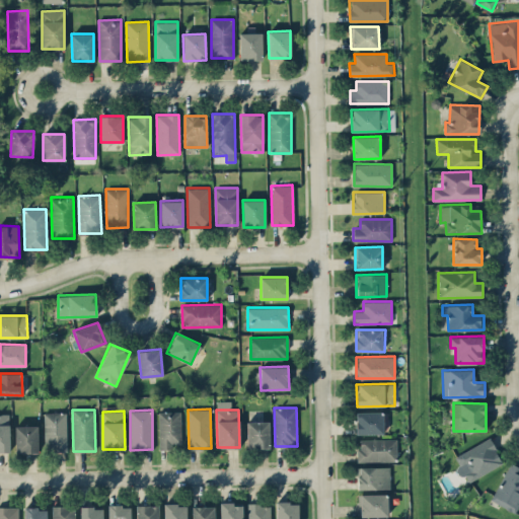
[(158,411),(159,447),(181,447),(180,411),(158,411)]
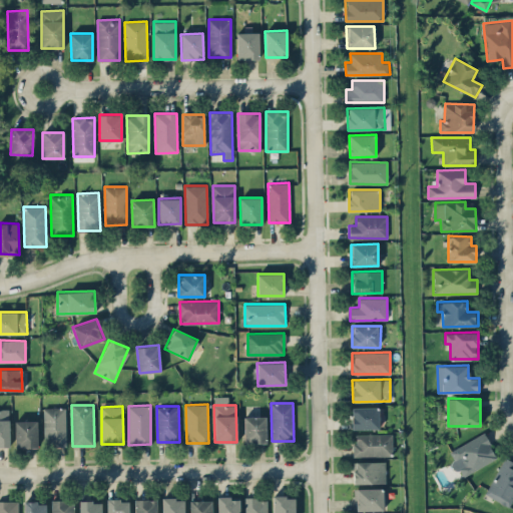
[(379,428),(378,406),(352,407),(352,429),(379,428)]
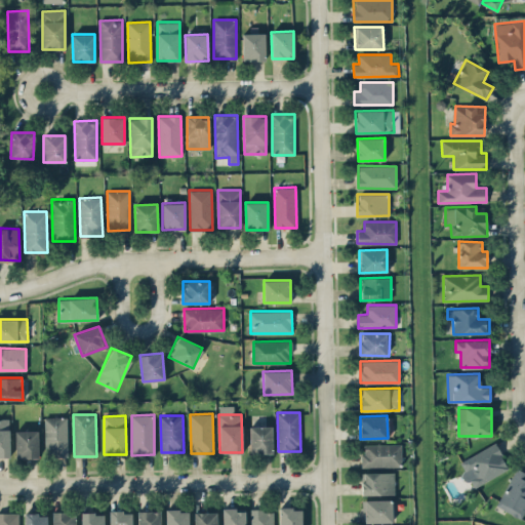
[(44,417),(44,456),(68,455),(67,417),(44,417)]
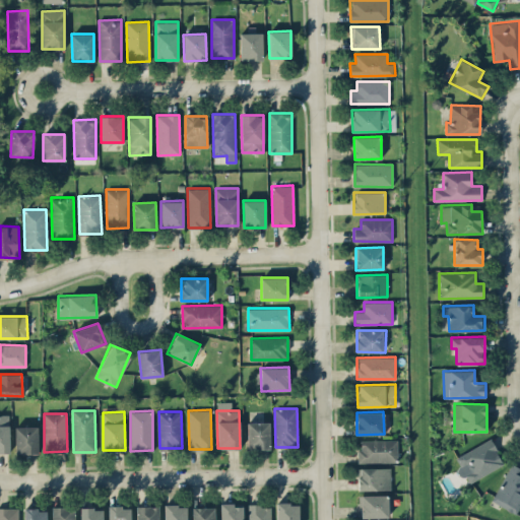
[(8,414),(0,414),(0,452),(9,452),(8,414)]
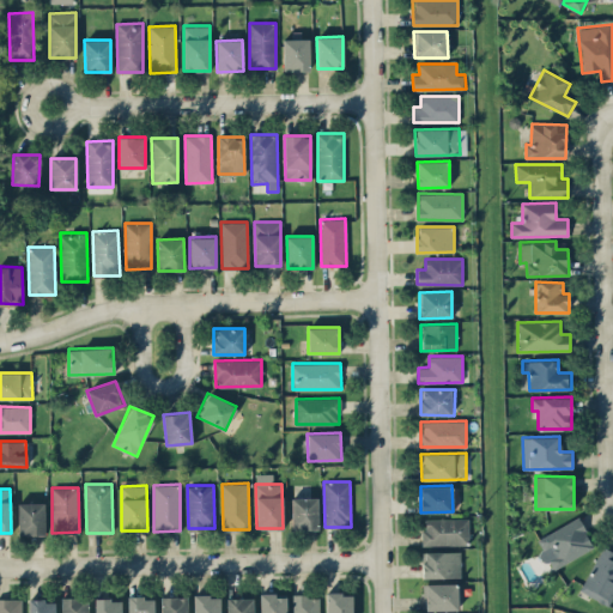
[(292,529),(317,529),(317,497),(291,497),(292,529)]
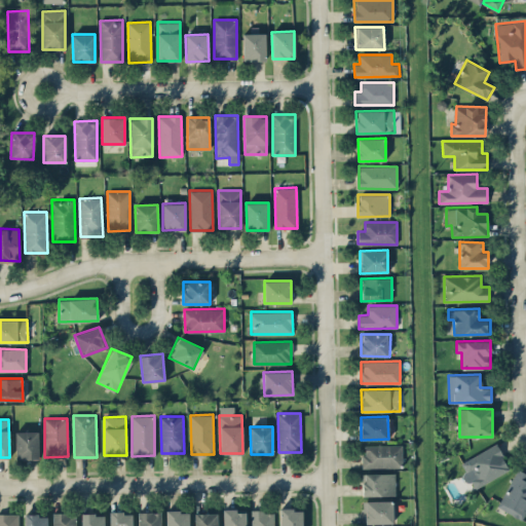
[(38,431),(15,431),(15,458),(38,458),(38,431)]
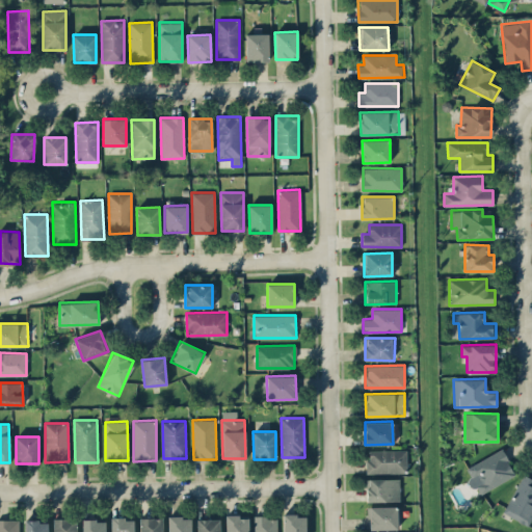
[(367,450),(367,473),(407,472),(406,449),(367,450)]
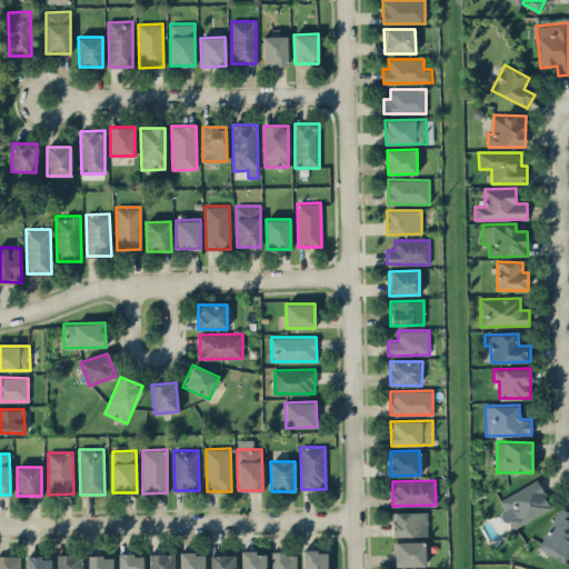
[(497,498),(509,528),(550,510),(538,481),(497,498)]
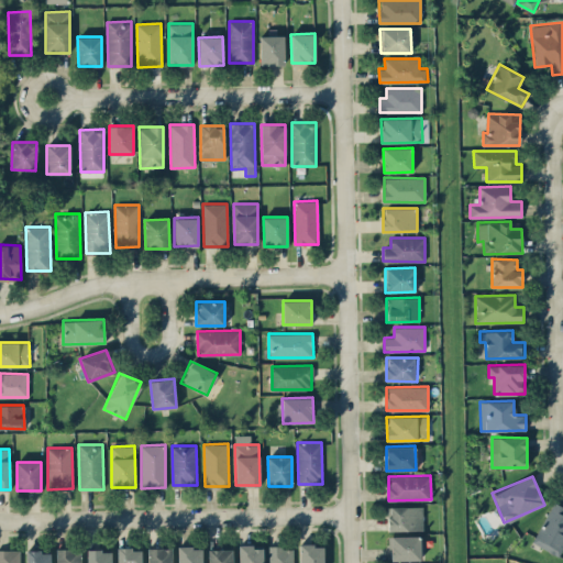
[(533,543),(561,556),(562,552),(562,506),(552,501),(533,543)]
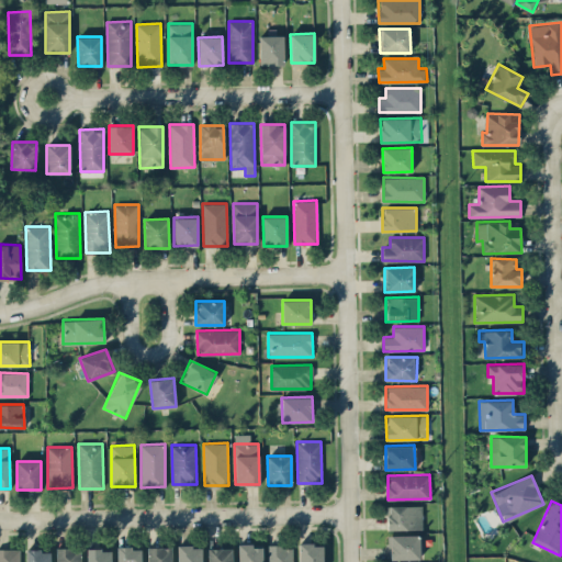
[(422,505),(386,505),(386,529),(422,529),(422,505)]
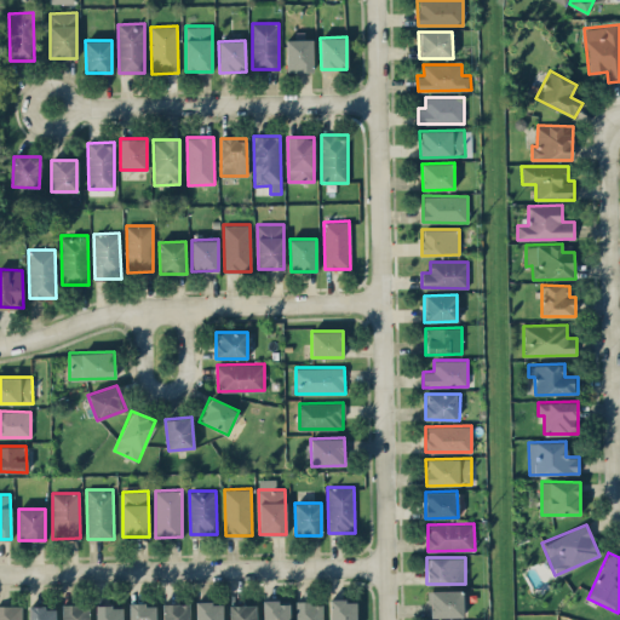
[(463,616),(463,590),(429,590),(429,616),(463,616)]
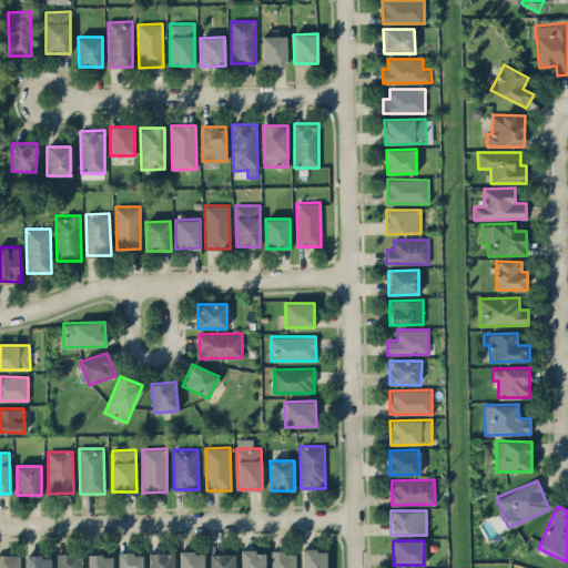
[(326,567),(326,549),(302,549),(302,567),(326,567)]
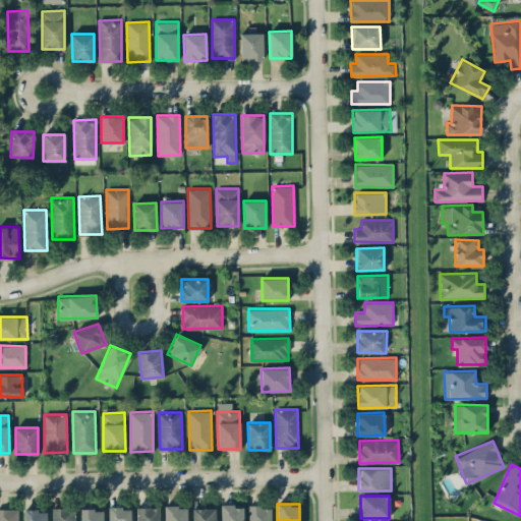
[(221,520),(243,520),(243,505),(221,506),(221,520)]
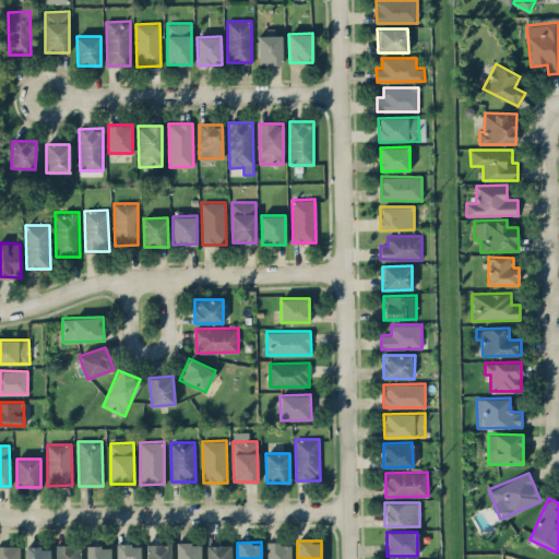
[(200,558),(201,543),(177,543),(176,558),(200,558)]
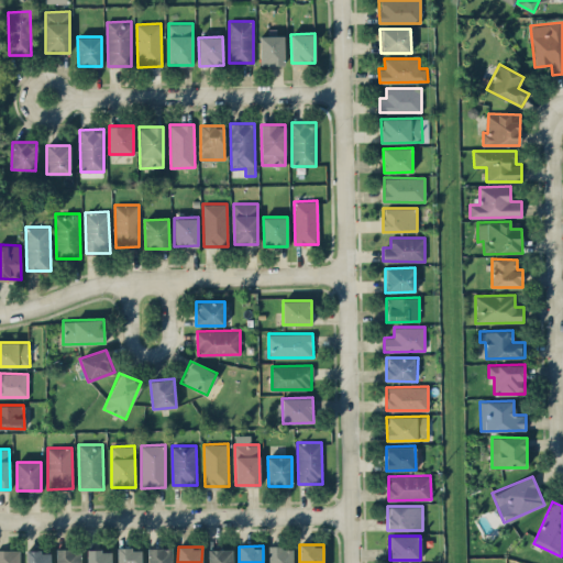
[(293,562),(293,547),(269,547),(268,562),(293,562)]
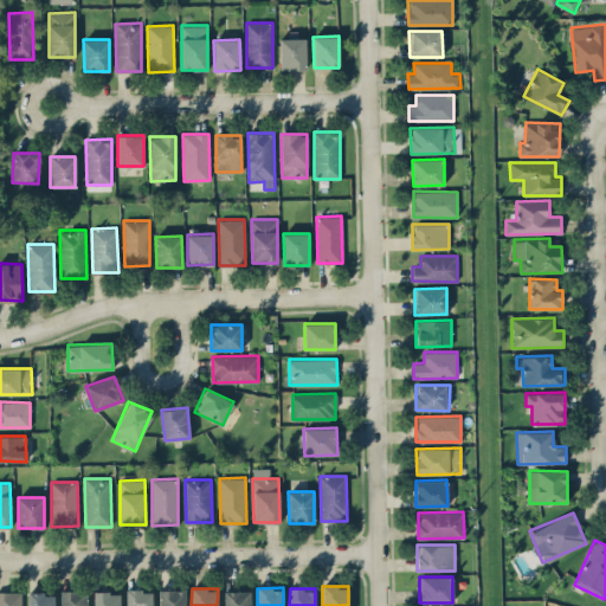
[(150,605),(152,591),(127,590),(127,605),(150,605)]
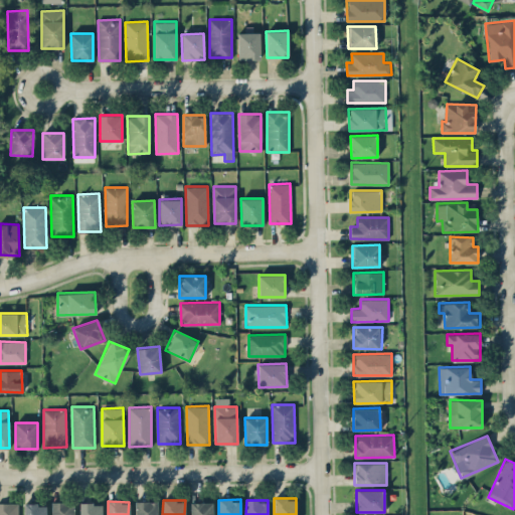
[(135,514),(156,514),(157,501),(136,501),(135,514)]
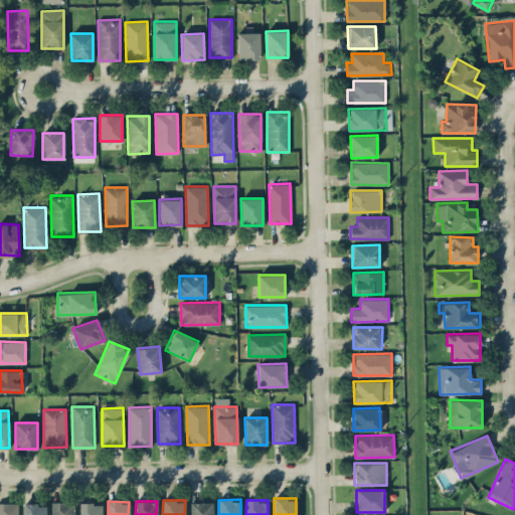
[(17,514),(18,503),(0,502),(0,514),(17,514)]
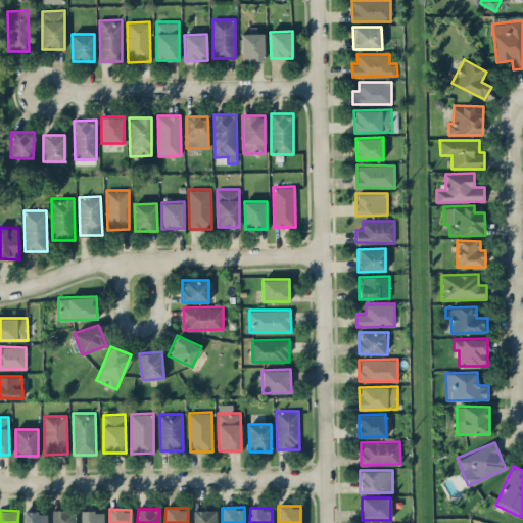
[(75,522),(75,510),(52,510),(52,522),(75,522)]
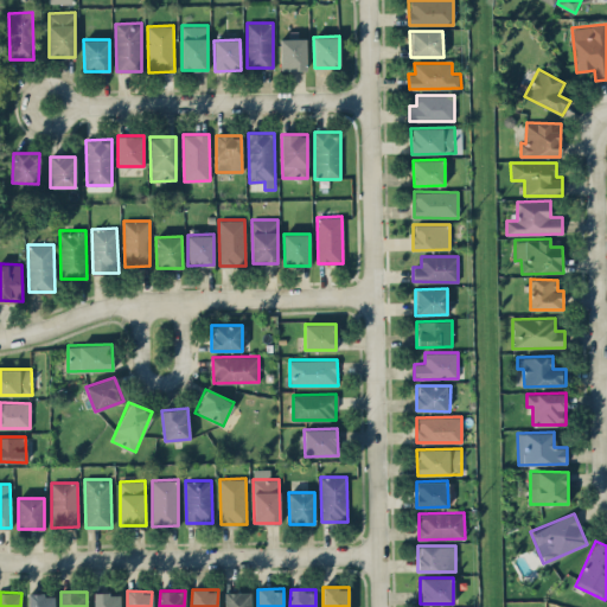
[(94,606),(119,606),(120,592),(94,593),(94,606)]
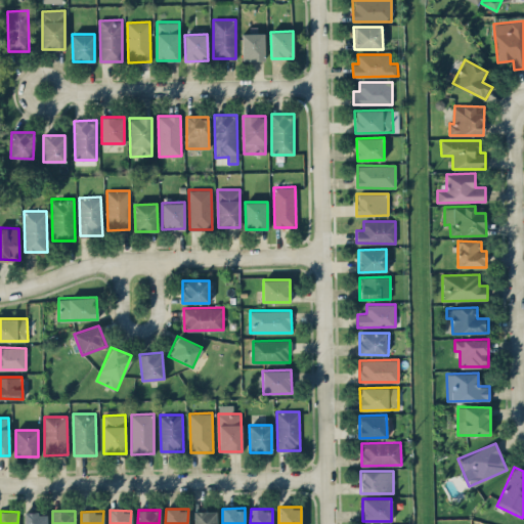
[(215,523),(216,511),(193,511),(193,523),(215,523)]
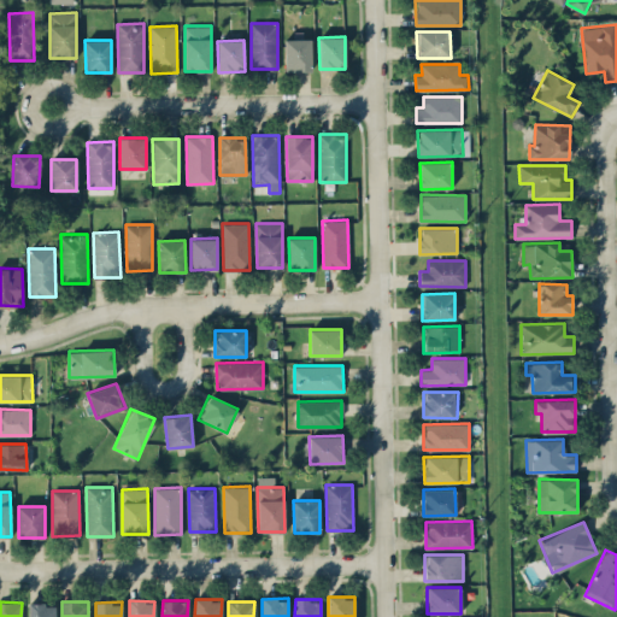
[(54,616),(54,604),(29,604),(29,616),(54,616)]
